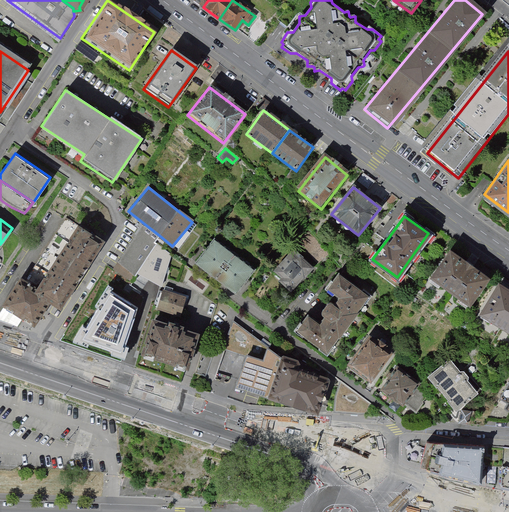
[(160,236),(142,222),(119,259),(136,272),(137,269),(157,240),(160,236)]
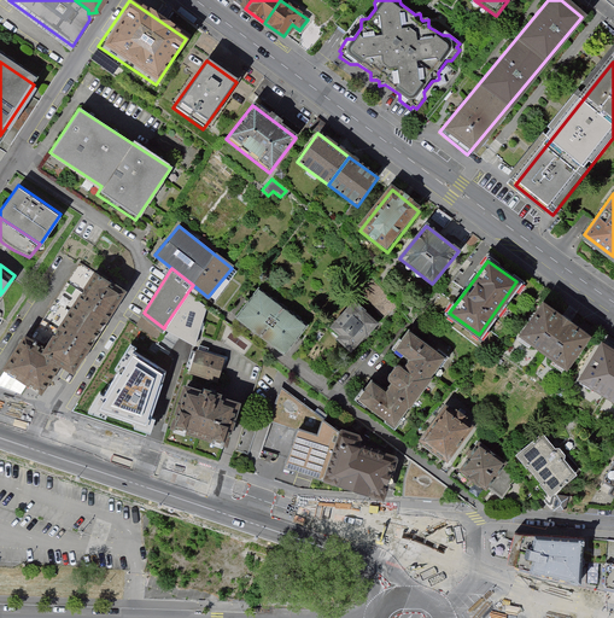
[(59,360),(71,368),(127,285),(103,269),(48,353),(59,360)]
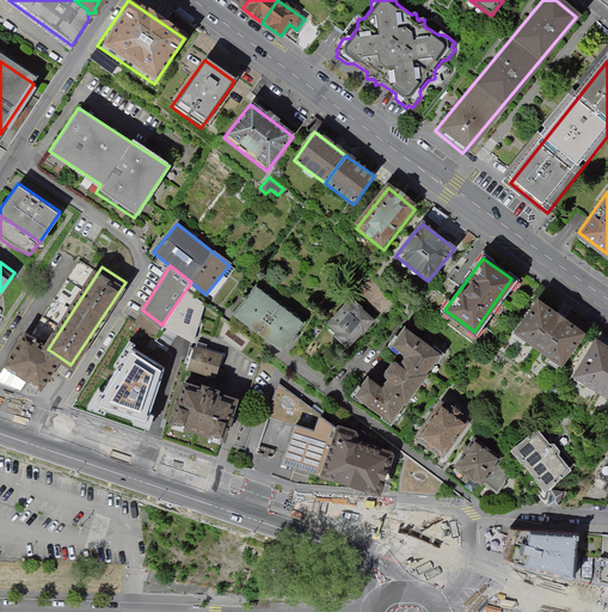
[(390,303),(366,276),(352,288),(376,314),(390,303)]
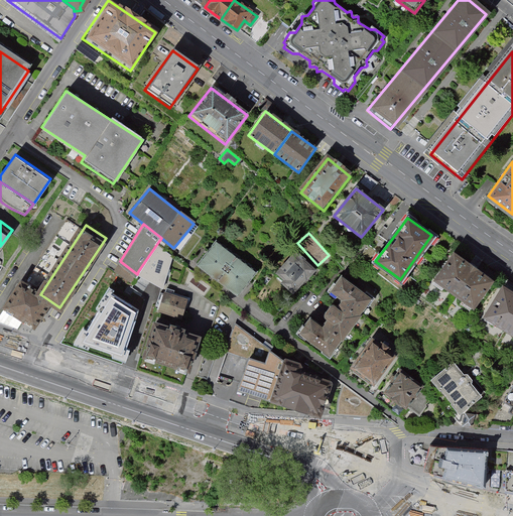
[(216,240),(196,265),(236,296),(256,271),(216,240)]
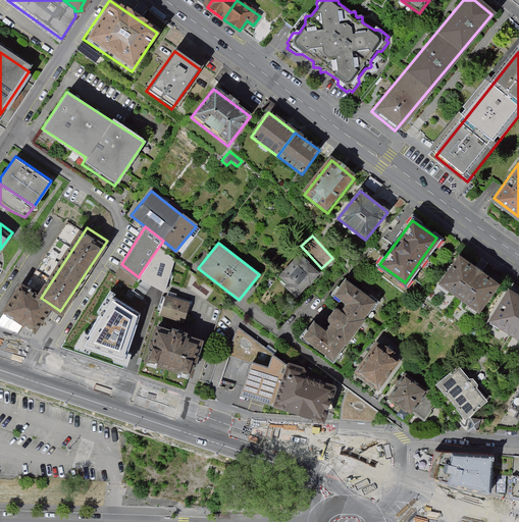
[(175,257),(160,245),(140,274),(146,275),(166,288),(175,257)]
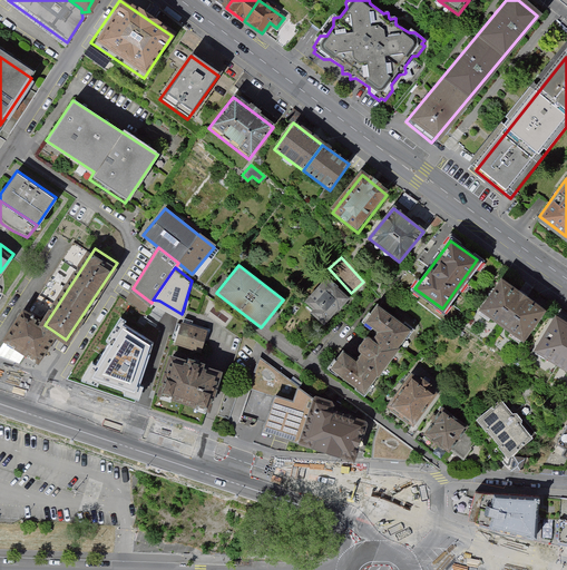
[(539,308),(497,278),(476,307),(518,337),(539,308)]
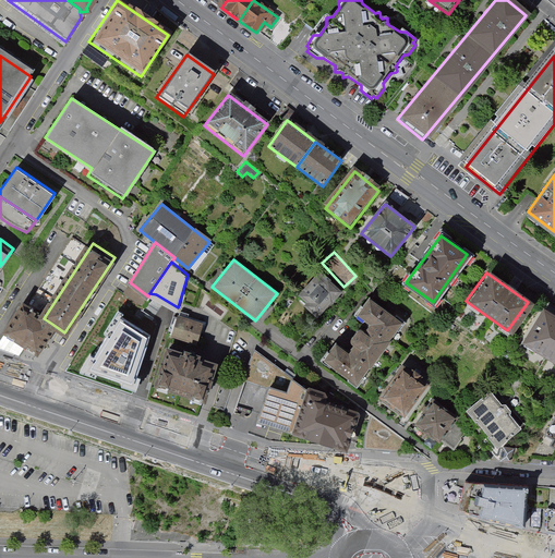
[(316,315),(338,291),(327,282),(325,284),(316,277),(300,294),(309,302),(305,305),(316,315)]
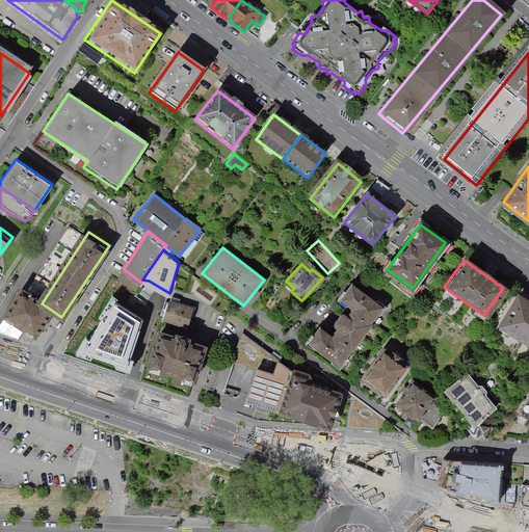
[(141,283),(124,269),(115,280),(133,292),(141,283)]
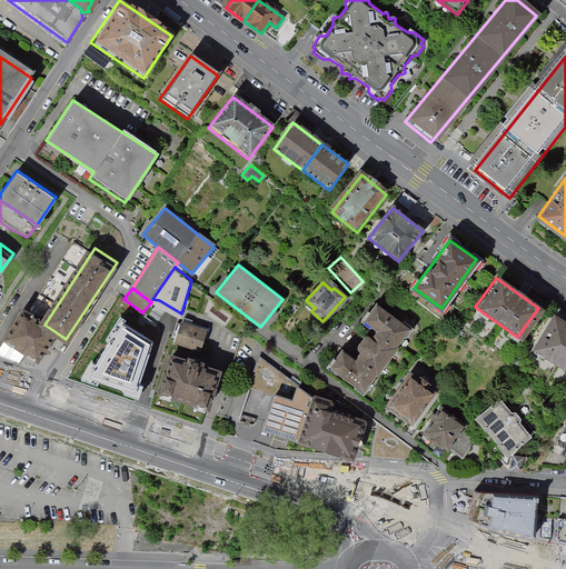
[(368,338),(367,337),(366,338),(365,339),(358,346),(358,348),(359,349),(363,352),(354,363),(340,355),(330,369),(361,393),(374,376),(376,377),(394,352),(393,351),(405,335),(373,309),(363,323),(377,333),(371,340),(368,338)]
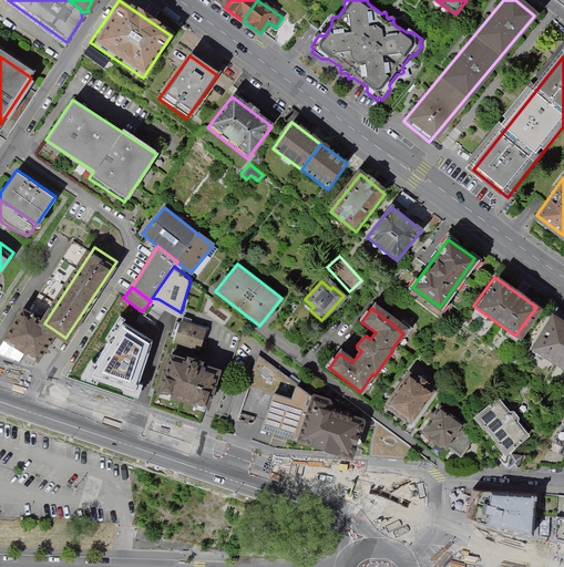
[(23,352),(36,360),(54,330),(44,323),(22,309),(0,341),(0,354),(18,361),(23,352)]
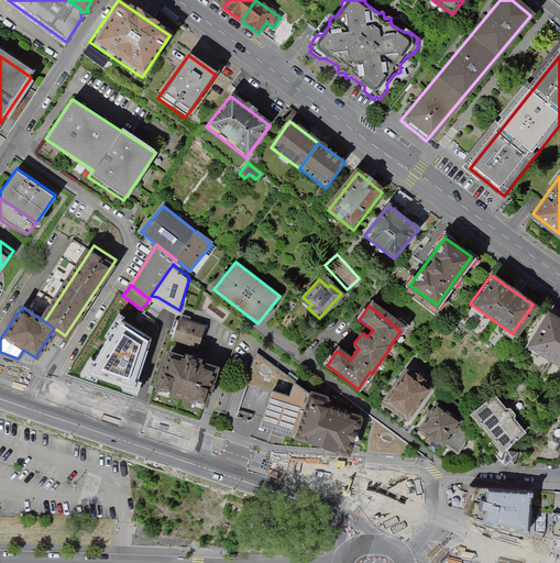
[(559,366),(559,322),(545,313),(525,345),(559,366)]
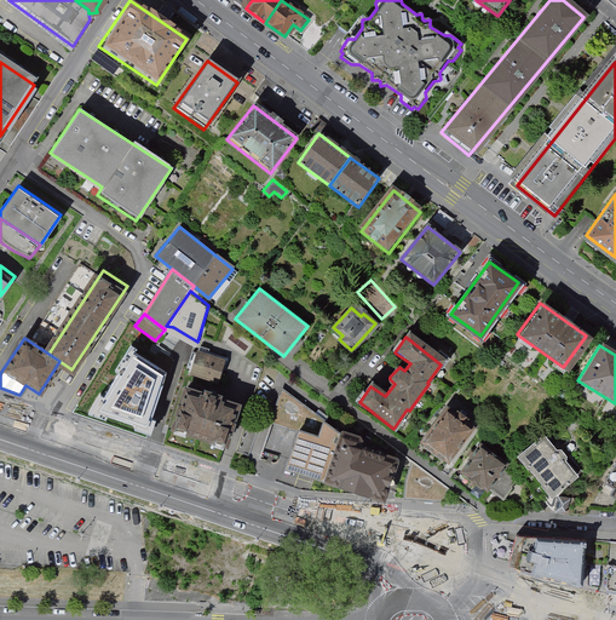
[(127,346),(113,371),(116,374),(102,396),(97,394),(86,411),(142,430),(162,373),(131,354),(133,350),(127,346)]
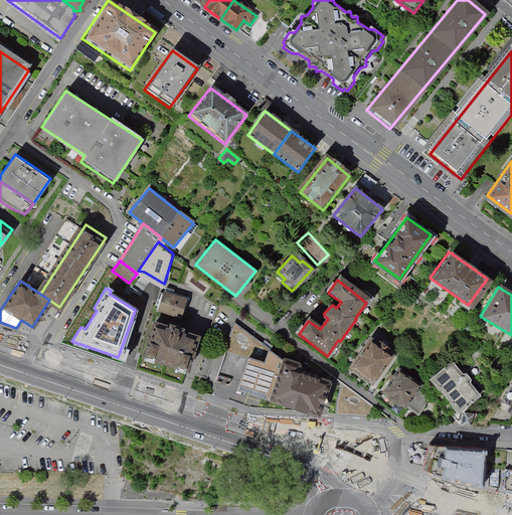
[(188,296),(165,289),(160,306),(182,313),(188,296)]
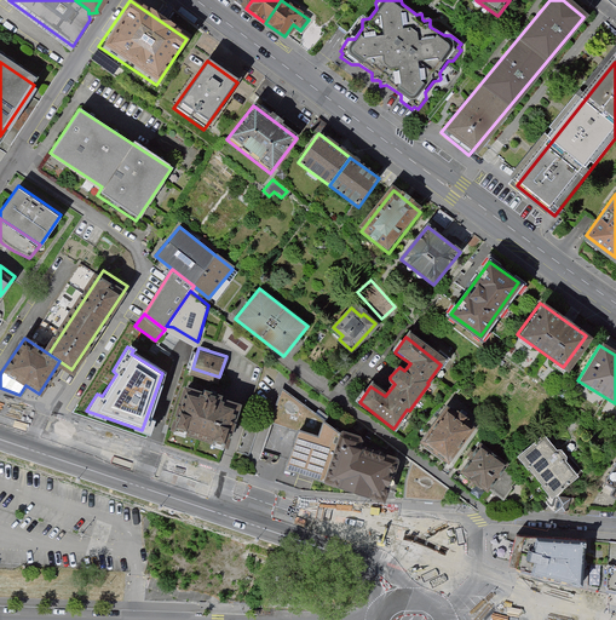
[(239,403),(189,388),(178,424),(226,440),(239,403)]
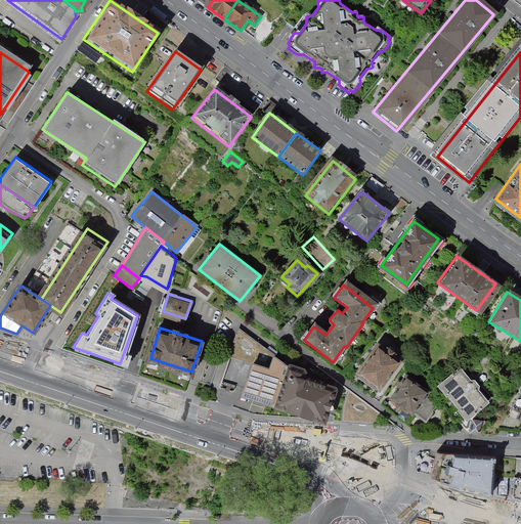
[(230,357),(252,364),(269,370),(274,355),(240,330),(230,357)]
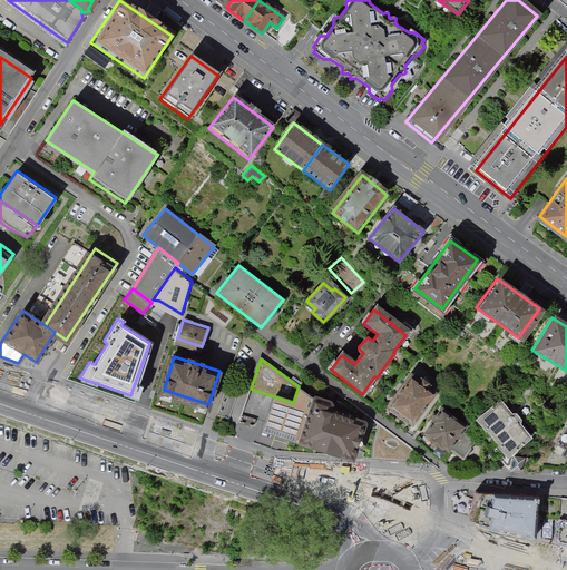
[(408,424),(429,397),(408,382),(387,409),(408,424)]
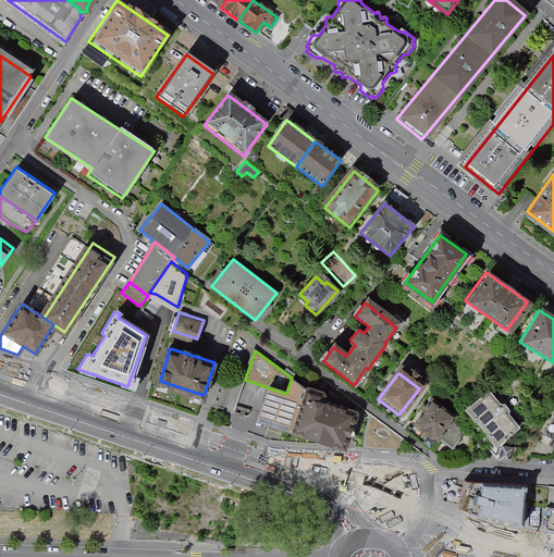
[(268,387),(257,419),(330,448),(343,453),(354,412),(323,401),(292,378),(286,394),(268,387)]
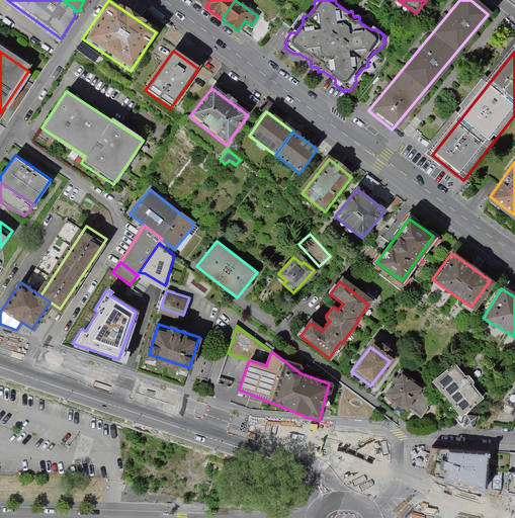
[(462,377),(452,365),(432,381),(439,390),(440,390),(451,404),(450,404),(459,415),(480,398),(470,386),(471,382),(466,377),(462,377)]
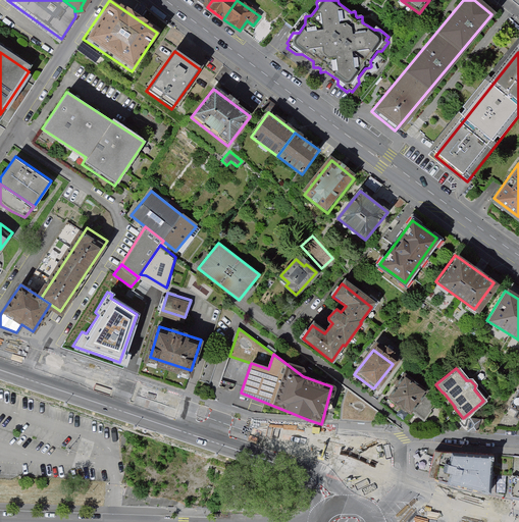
[(423,389),(407,377),(390,400),(407,412),(409,409),(423,389)]
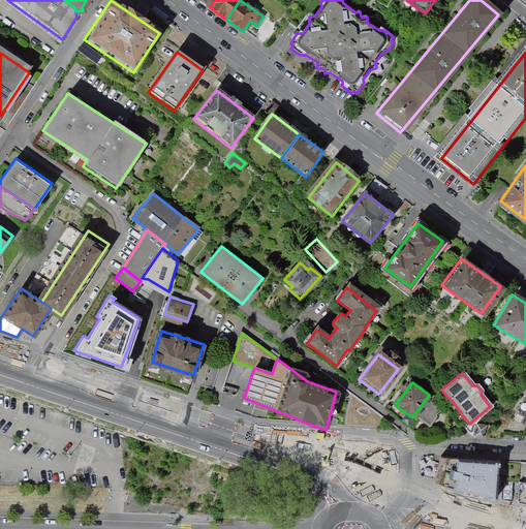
[(525,390),(513,413),(520,417),(517,423),(525,428),(525,390)]
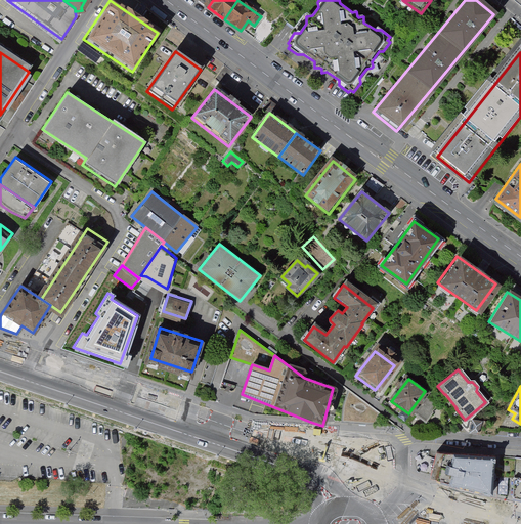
[(429,394),(425,391),(410,410),(424,421),(434,406),(434,401),(429,398),(429,394)]
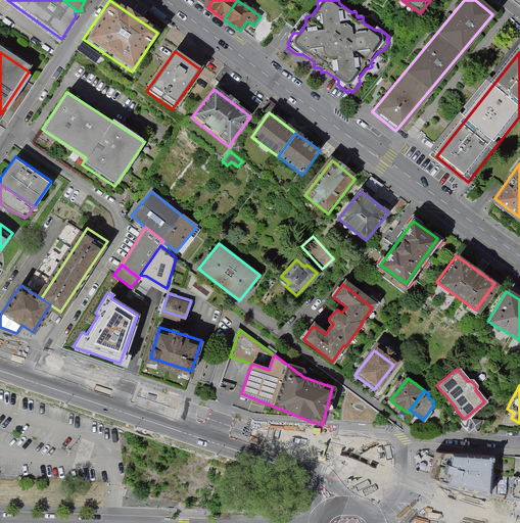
[(377,415),(346,392),(338,425),(374,429),(377,415)]
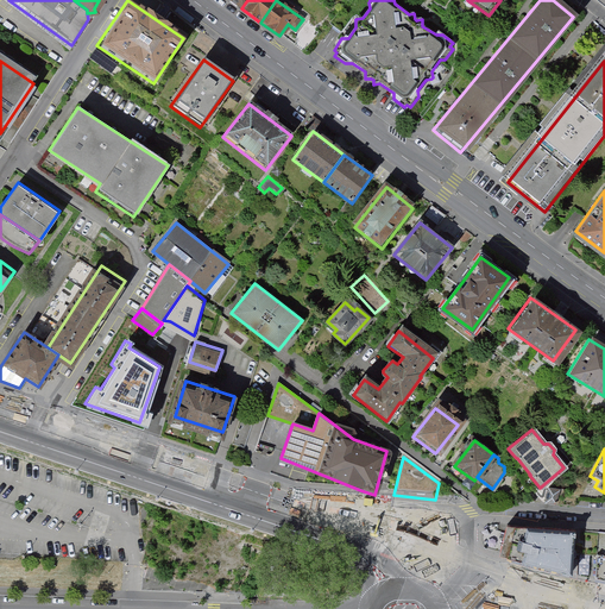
[(558,490),(547,488),(544,501),(555,503),(558,490)]
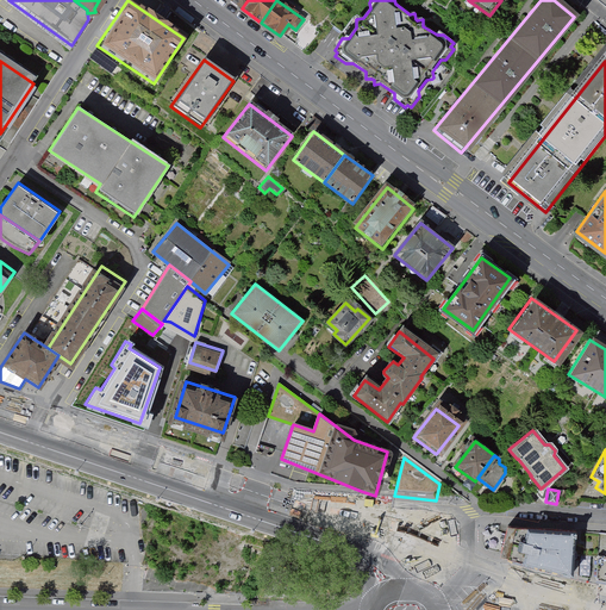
[(574,531),(505,526),(498,554),(569,573),(574,531)]
